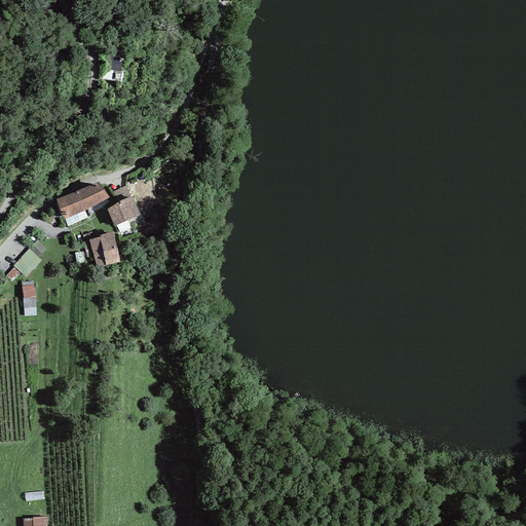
[(77,192),(58,202),(64,221),(86,212),(110,198),(99,184),(77,192)]
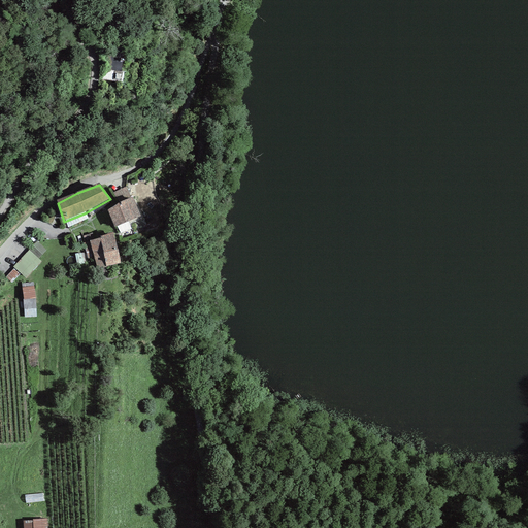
[(127,187),(113,194),(120,204),(108,212),(114,228),(140,218),(127,187)]
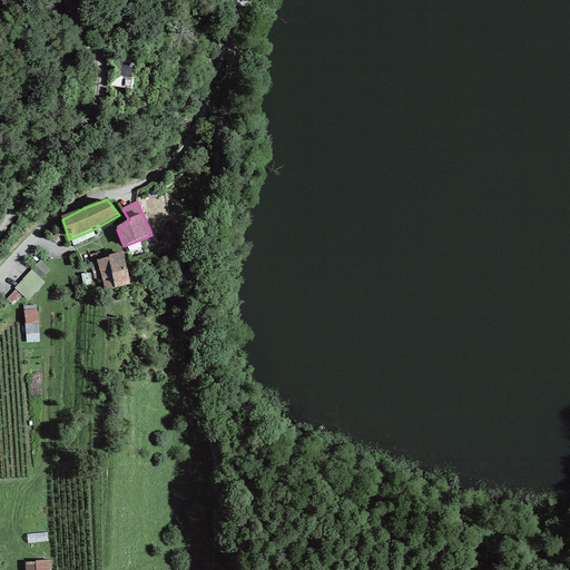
[(121,255),(90,263),(98,293),(129,285),(121,255)]
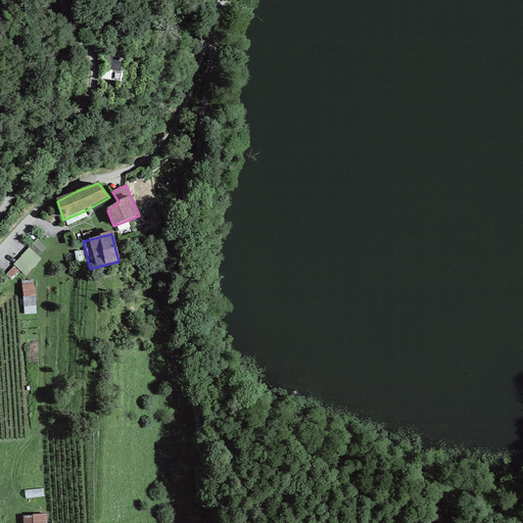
[(46,248),(36,239),(12,266),(14,266),(5,275),(11,280),(19,270),(26,275),(40,259),(38,257),(46,248)]
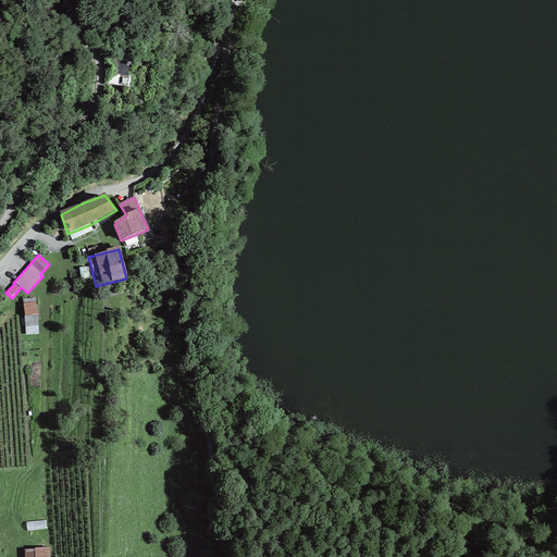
[(49,556),(49,547),(24,549),(24,556),(49,556)]
